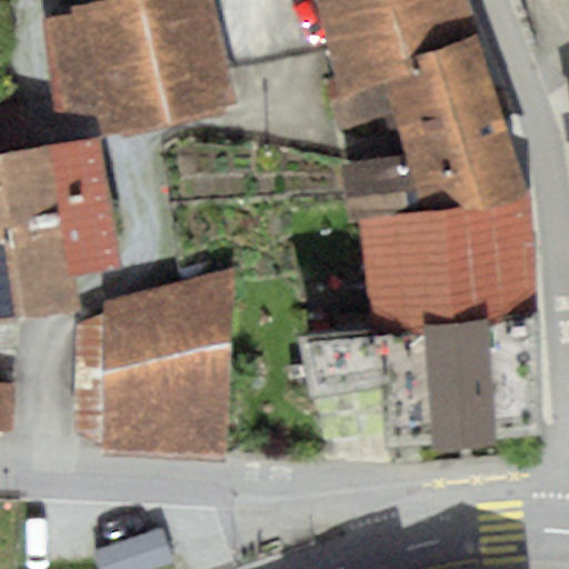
[(107,0),(71,9),(73,16),(43,21),(53,112),(98,113),(102,132),(237,103),(229,68),(212,0),(107,0)]
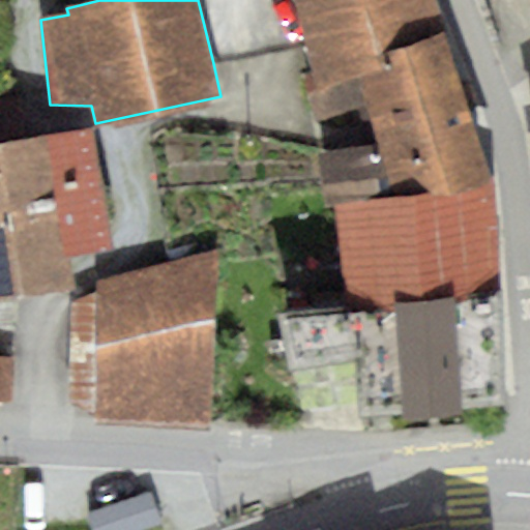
[(293,0),(198,0),(213,63),(304,45),(293,0)]
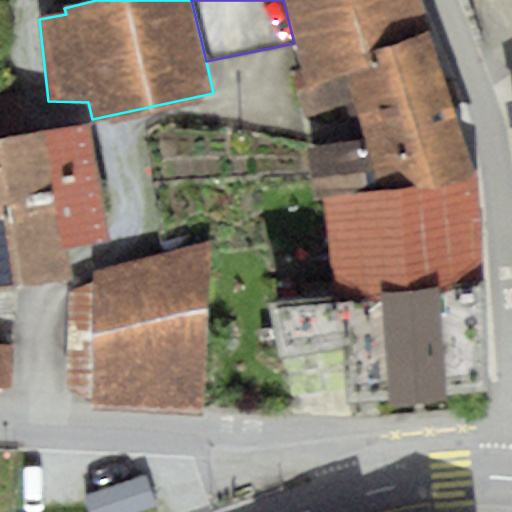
[(418,0),(283,0),(294,43),(304,85),(375,63),(371,49),(429,31),(418,0)]
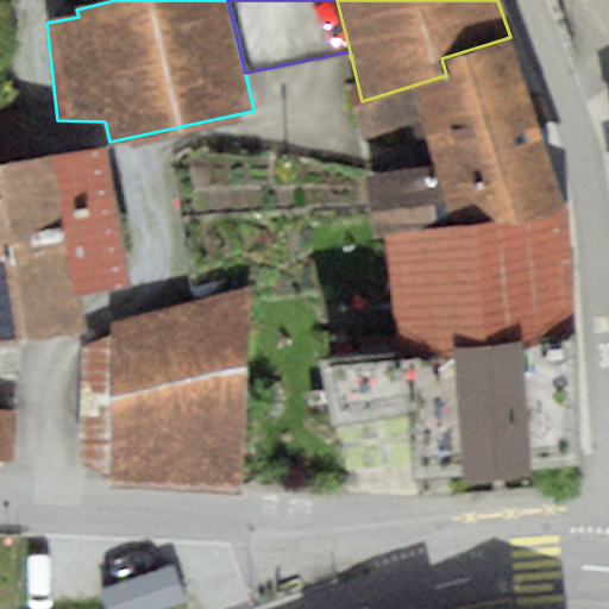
[(510,37),(441,58),(446,75),(362,101),(351,105),(360,139),(420,121),(434,163),(363,174),(372,231),(384,230),(564,211),(510,37)]
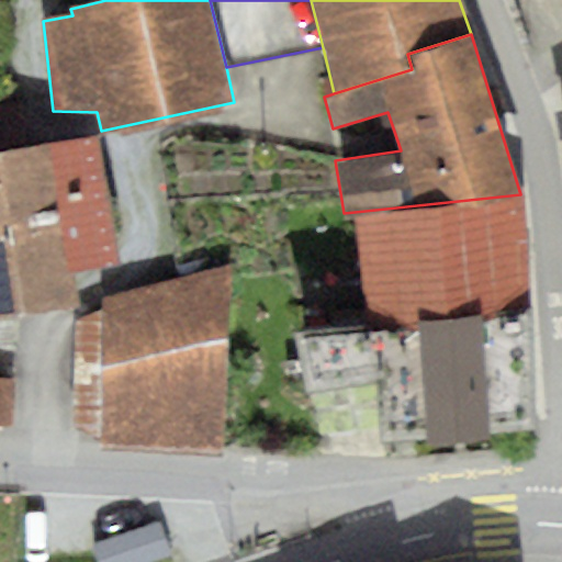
[(0,317),(78,303),(72,272),(124,262),(100,131),(26,144),(20,103),(0,107),(0,317)]
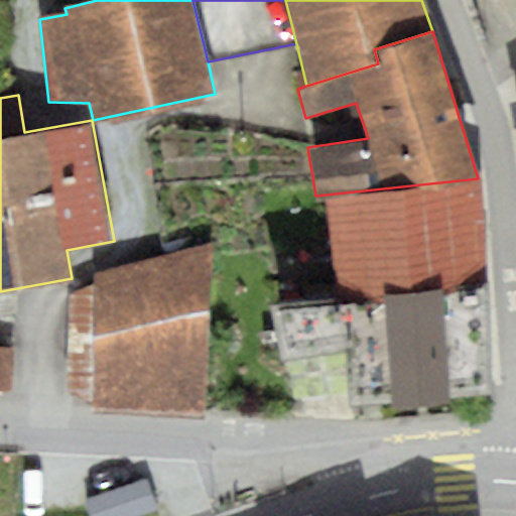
[(478,178),(326,195),(337,296),(487,281),(478,178)]
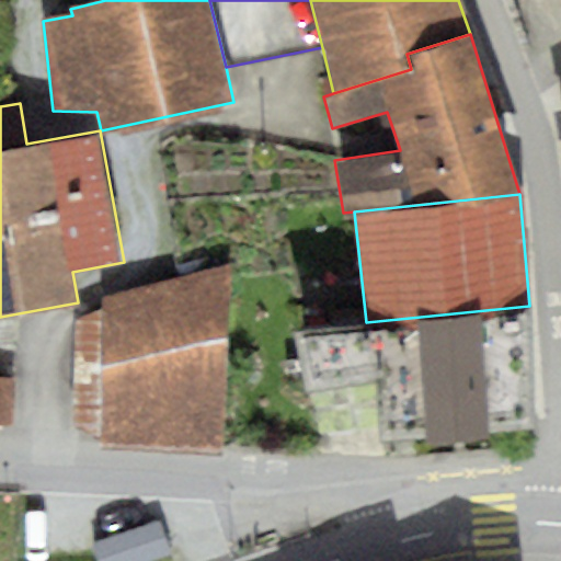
[(225,266),(102,299),(102,311),(76,322),(75,428),(104,441),(103,448),(224,456),(225,266)]
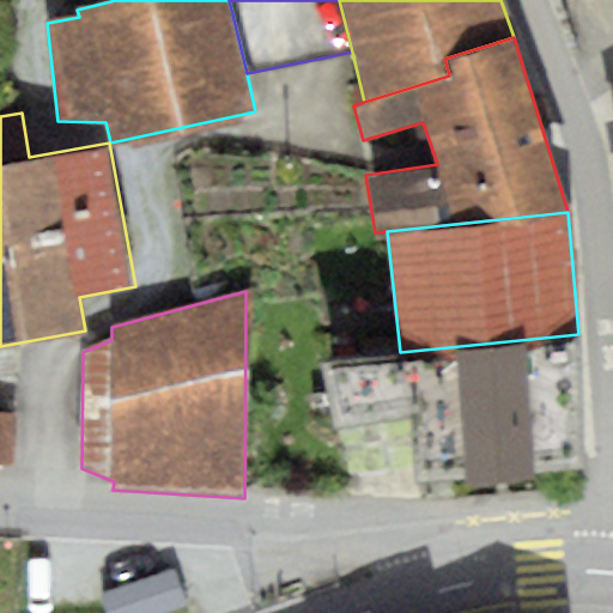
[(578,334),(400,352),(325,360),(335,426),(341,425),(410,416),(414,467),(416,481),(581,468),(578,334)]
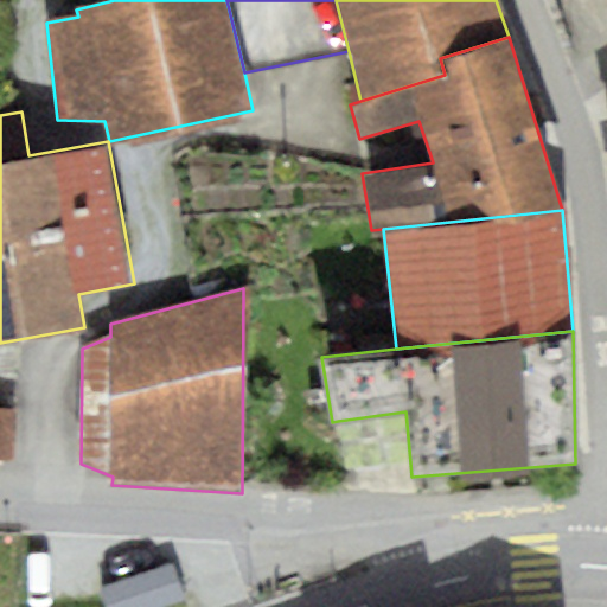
[(0,461),(14,461),(17,408),(0,408),(0,461)]
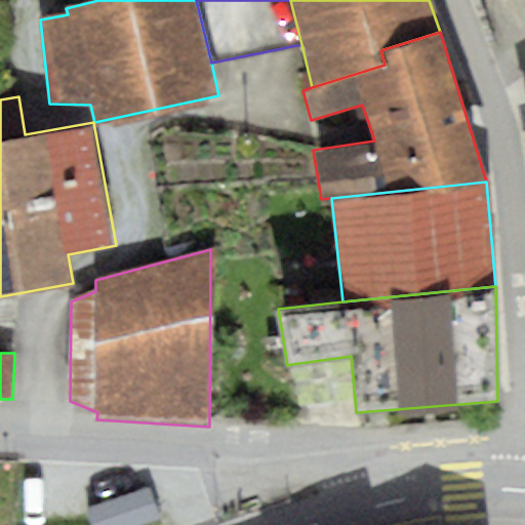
[(351,356),(292,364),(298,406),(355,400),(351,356)]
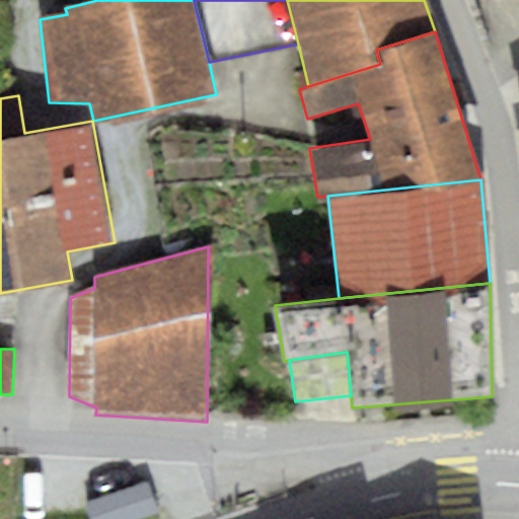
[(83,503),(88,518),(142,518),(159,514),(148,482),(83,503)]
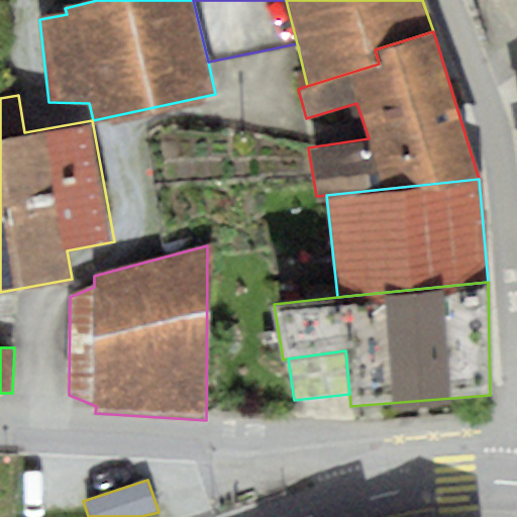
All buildings are outlined.
